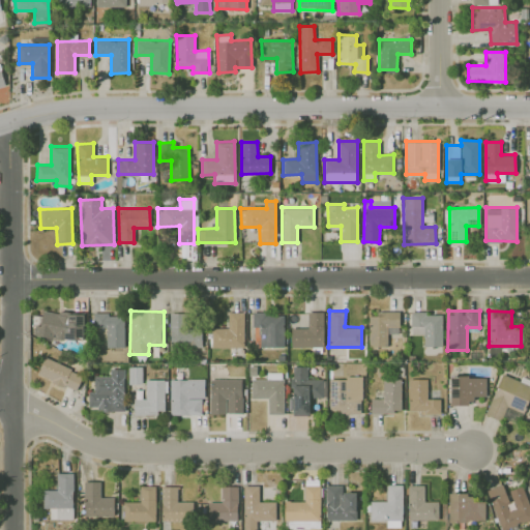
[(84,313),(40,312),(40,337),(83,340),(84,313)]
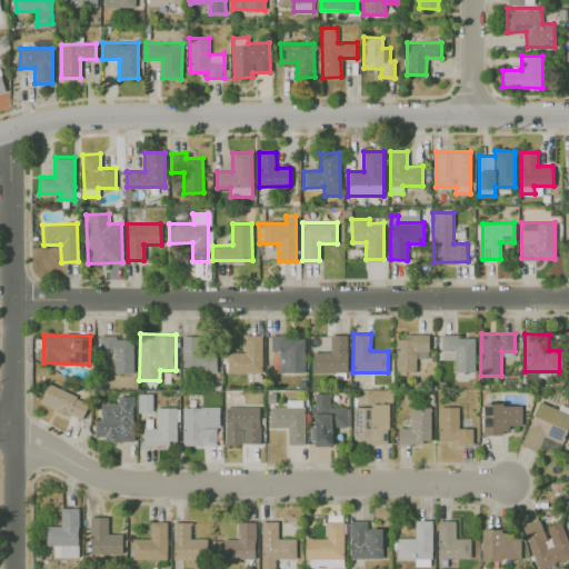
[(262,335),(243,335),(243,352),(227,351),(227,372),(261,372),(262,335)]
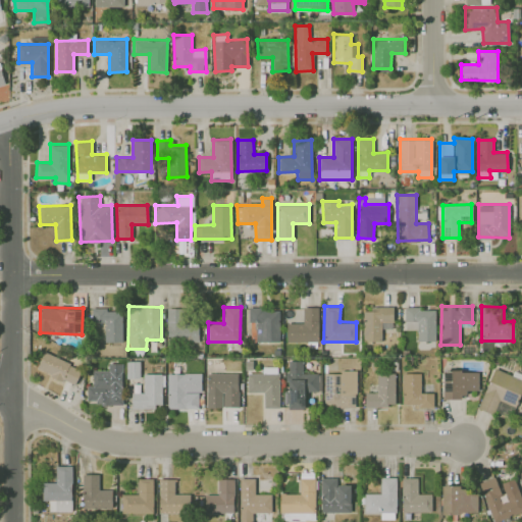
[(318,307),(303,307),(303,322),(286,323),(286,342),(318,342),(318,307)]
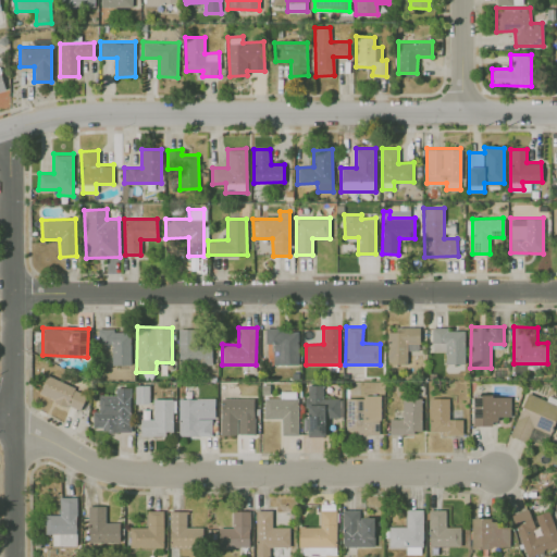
[(419,327),(386,329),(387,364),(407,363),(407,343),(420,343),(419,327)]
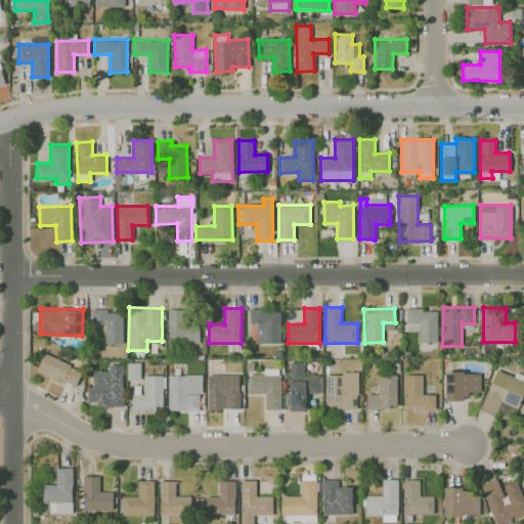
[(185,309),(167,309),(168,344),(200,343),(199,323),(186,324),(185,309)]
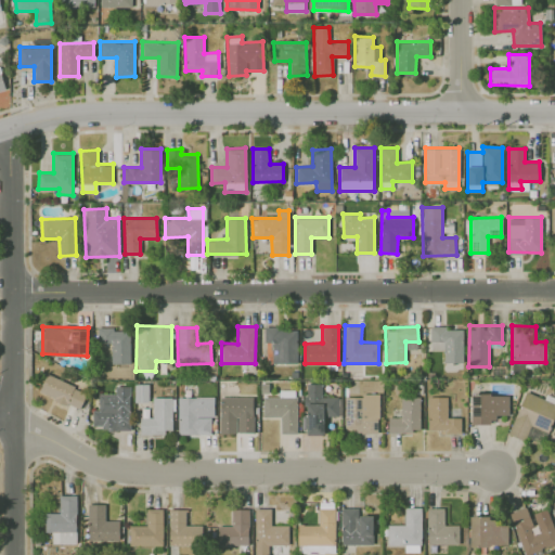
[(296,363),(297,328),(263,327),(263,341),(272,341),(271,363),(296,363)]
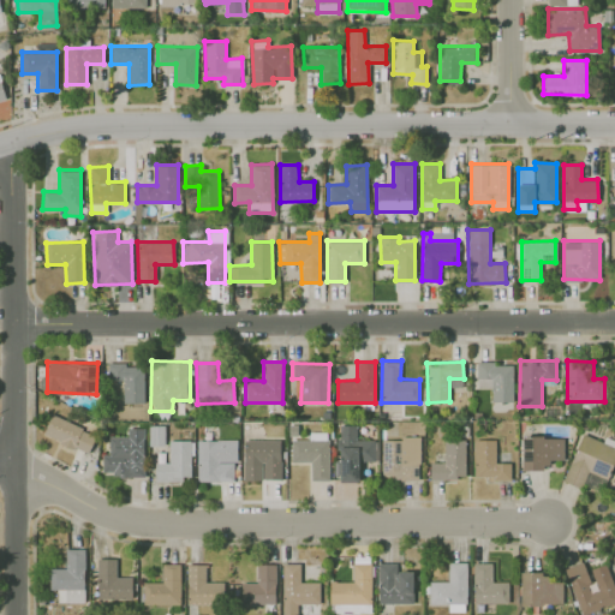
[(513,401),(513,363),(477,363),(477,387),(491,387),(491,401),(513,401)]
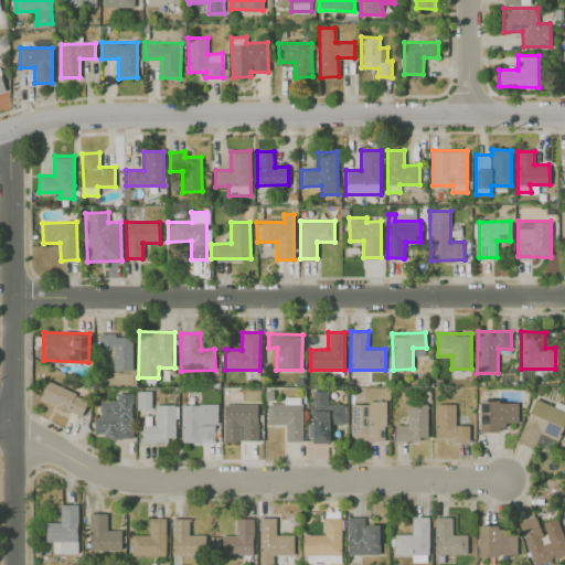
[(131,370),(132,334),(99,334),(99,349),(113,349),(113,370),(131,370)]
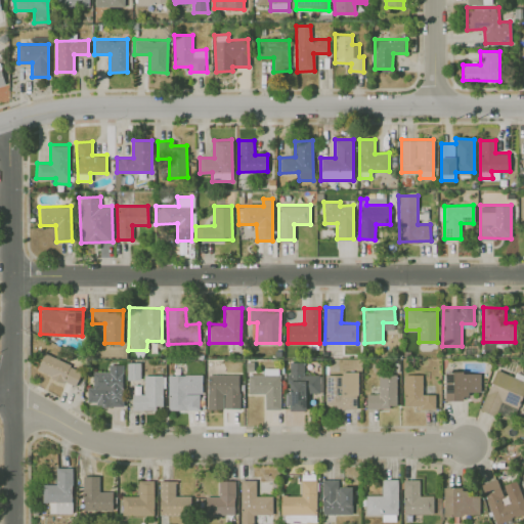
[(37,370),(75,387),(82,369),(44,353),(37,370)]
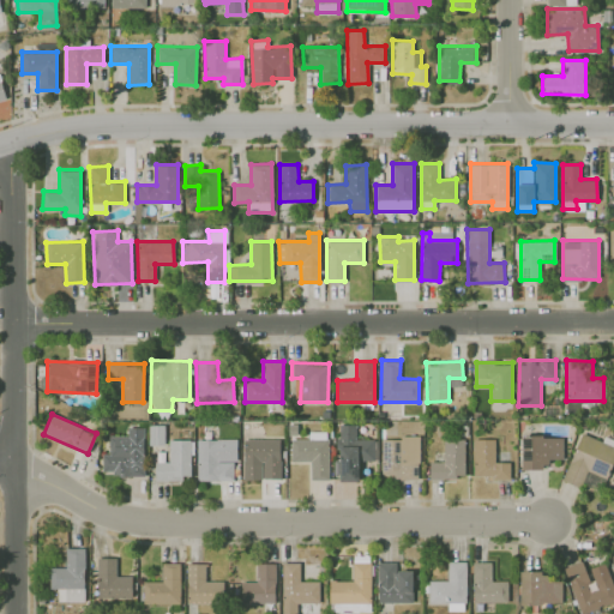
[(356,423),(337,425),(338,481),(359,481),(357,461),(375,461),(375,438),(356,439),(356,423)]
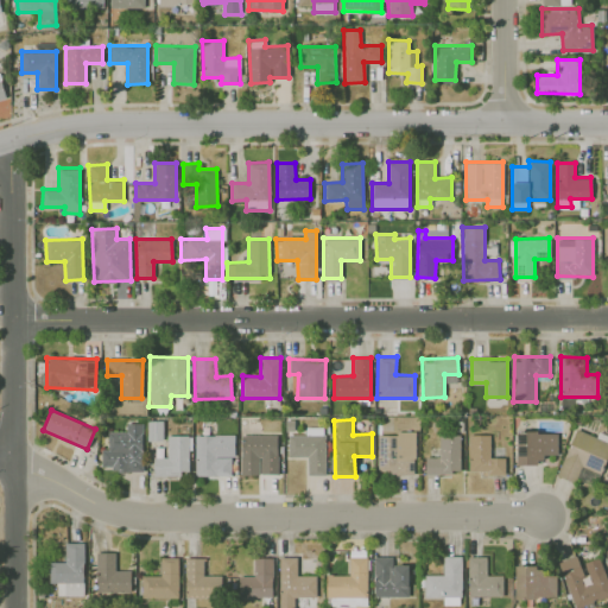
[(163,420),(147,420),(147,439),(163,439),(163,420)]
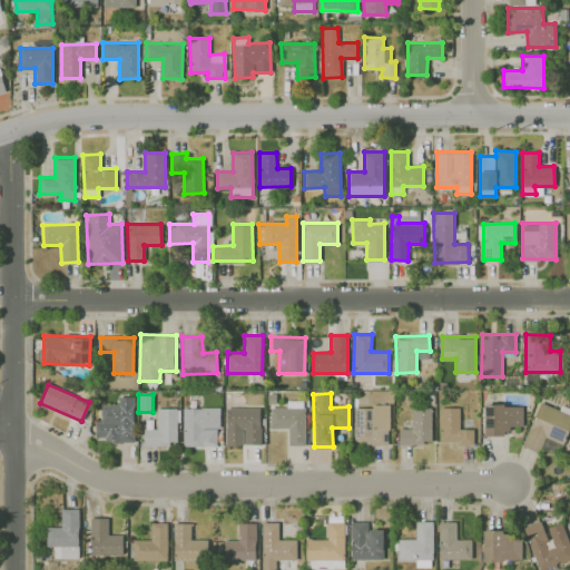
[(101,404),(101,421),(95,421),(95,440),(134,441),(134,396),(118,396),(118,404),(101,404)]
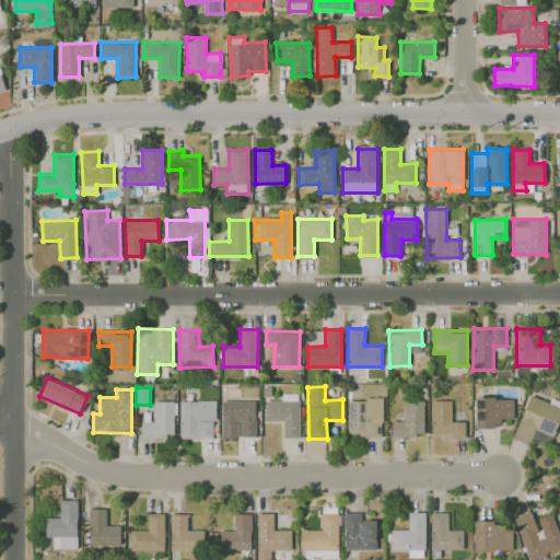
[(299,438),(299,394),(281,394),(281,400),(265,399),(265,420),(283,421),(283,438),(299,438)]
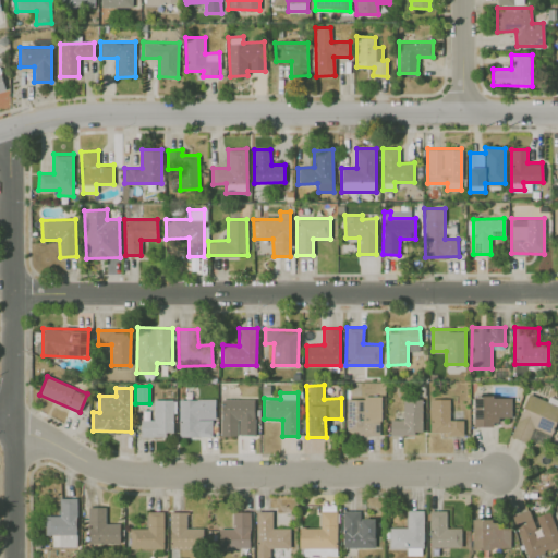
[(528,443),(533,428),(552,435),(557,417),(557,404),(528,393),(511,436),(528,443)]
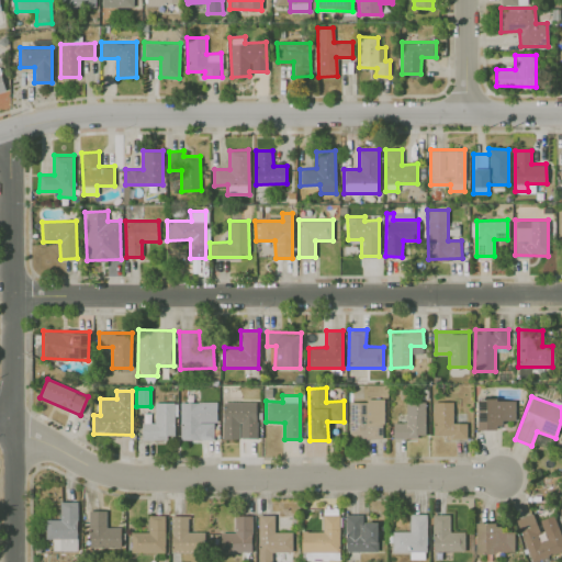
[(383,438),(383,400),(349,400),(348,438),(383,438)]
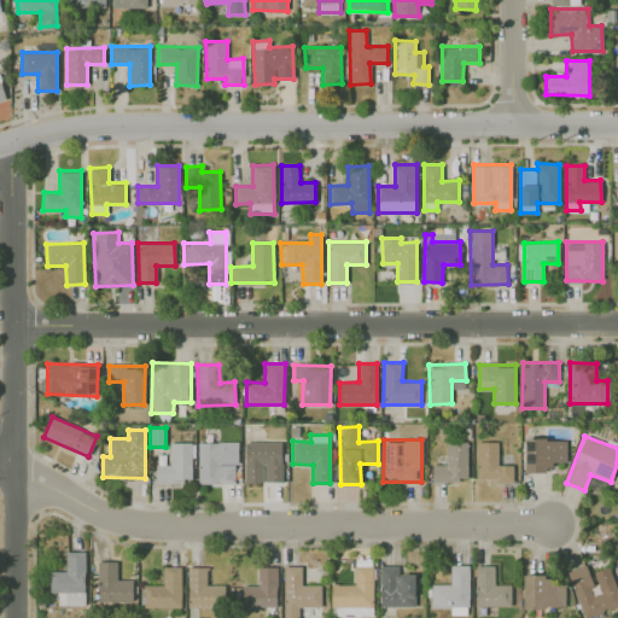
[(566,461),(566,439),(525,439),(525,471),(552,471),(552,461),(566,461)]
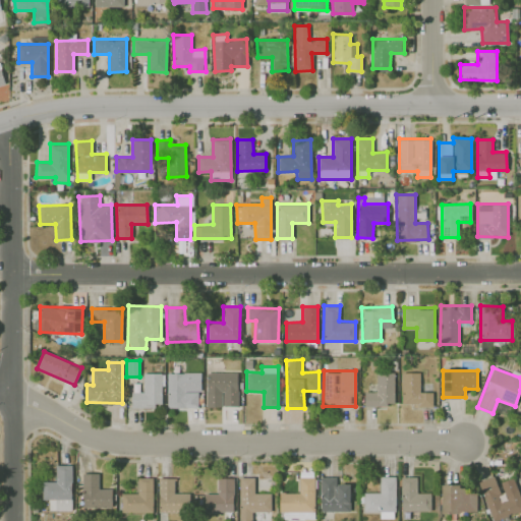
[(207,406),(238,406),(237,371),(206,372),(207,406)]
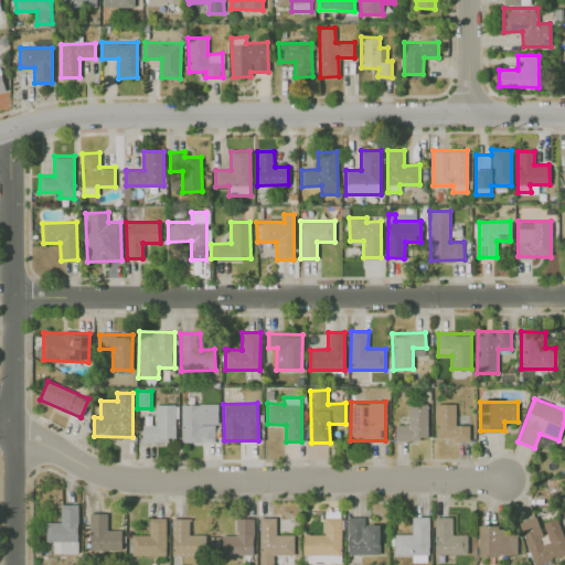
[(427,403),(408,404),(408,424),(395,425),(395,439),(428,439),(427,403)]
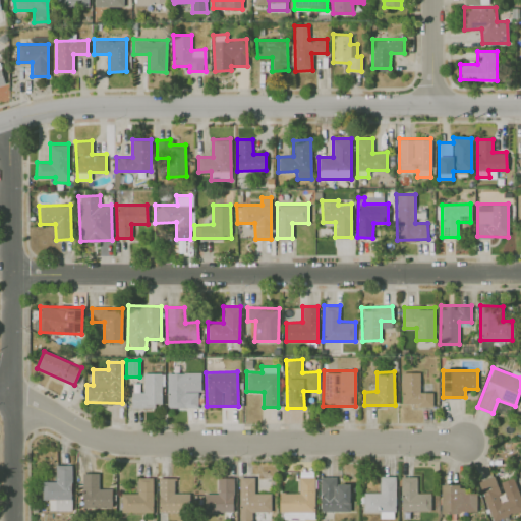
[(162,406),(161,372),(142,372),(143,391),(130,392),(131,407),(162,406)]
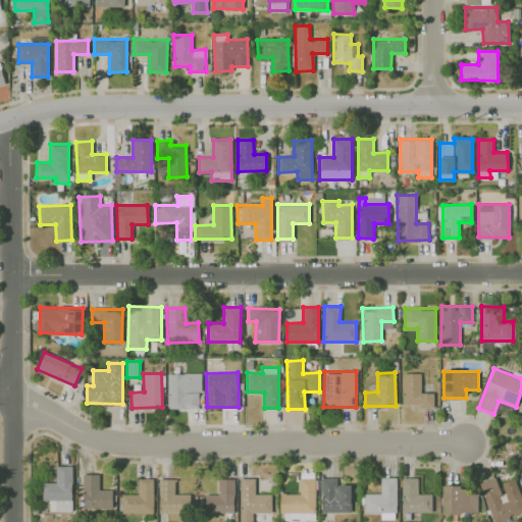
[(167,373),(167,408),(200,408),(200,373),(167,373)]
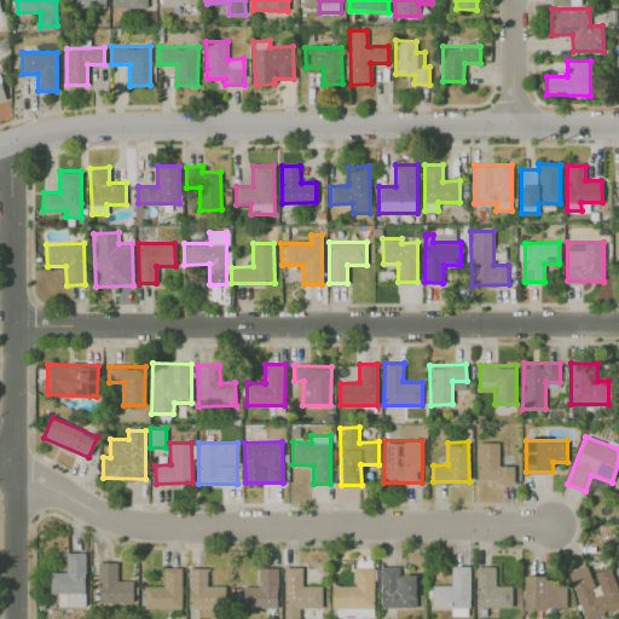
[(478,481),(514,481),(514,466),(499,466),(499,443),(478,443),(478,481)]
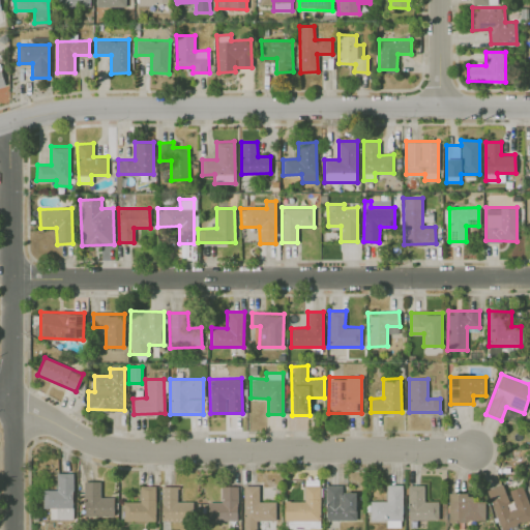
[(72,519),(72,472),(57,472),(57,489),(42,490),(42,508),(50,508),(50,519),(72,519)]
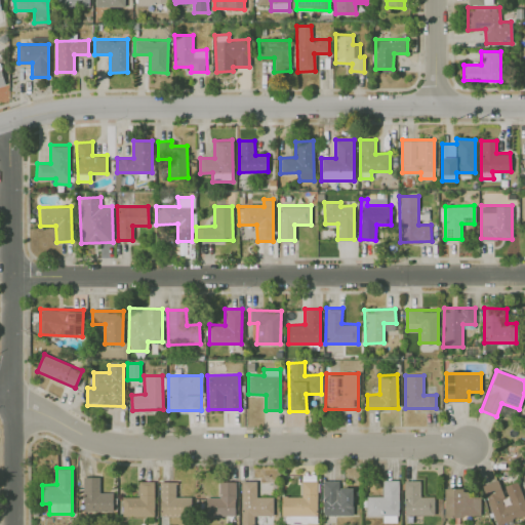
[(99,477),(83,476),(82,511),(112,511),(113,492),(98,491),(99,477)]
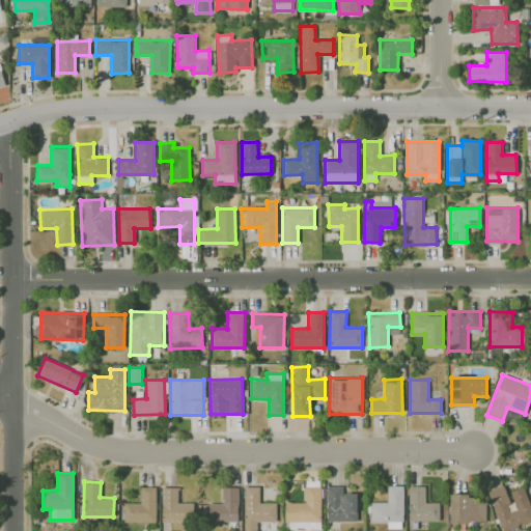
[(320,486),(305,485),(304,501),(286,501),(285,527),(319,528),(320,486)]
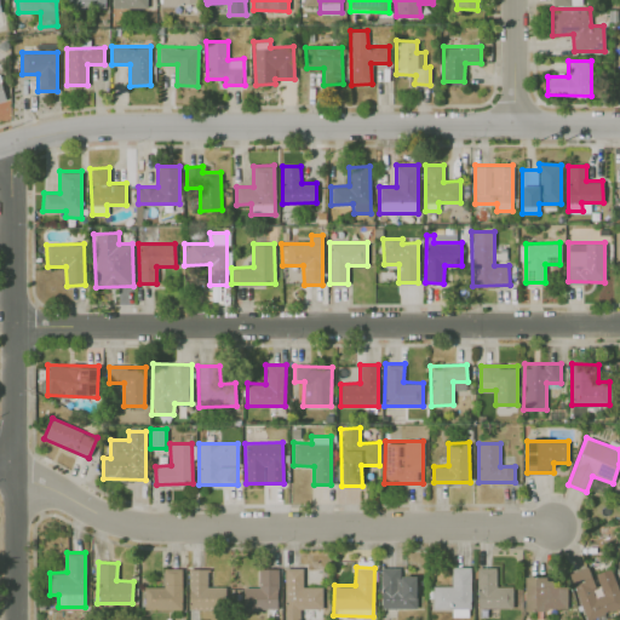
[(382,608),(417,608),(415,575),(400,575),(400,567),(380,567),(382,608)]
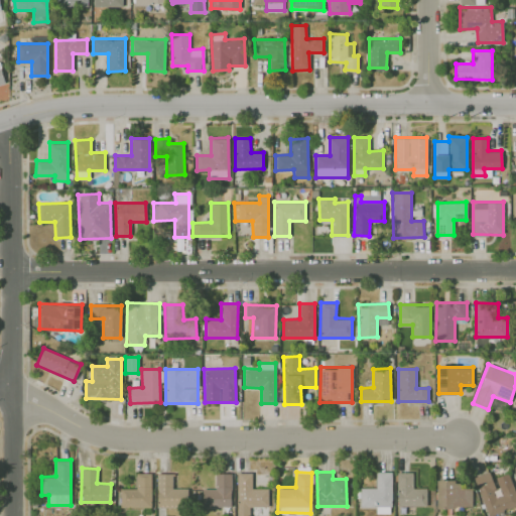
[(360,487),(359,507),(376,507),(376,513),(390,513),(391,472),(376,472),(376,488),(360,487)]
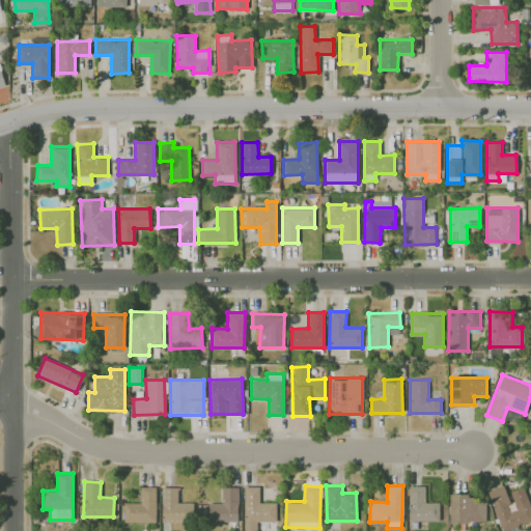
[(409,520),(439,520),(439,502),(424,502),(424,485),(409,485),(409,520)]
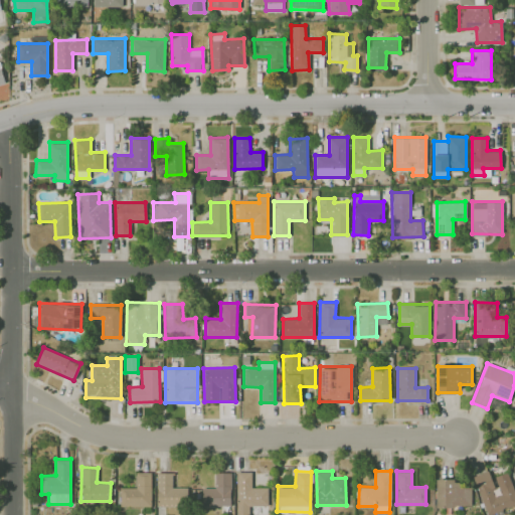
[(514,497),(508,472),(490,477),(489,471),(474,475),(485,514),(514,505),(514,497)]
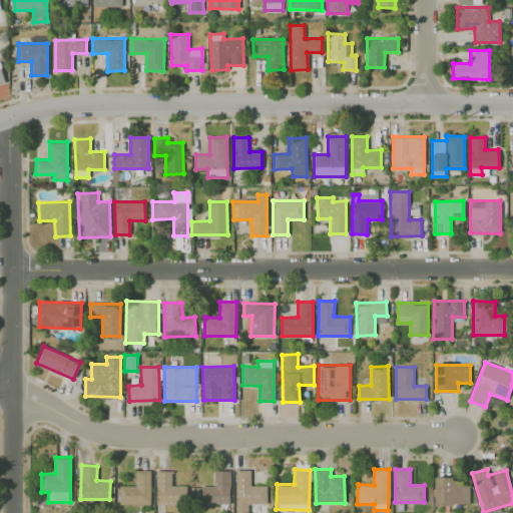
[(149,504),(150,470),(135,470),(135,486),(119,485),(118,504),(149,504)]
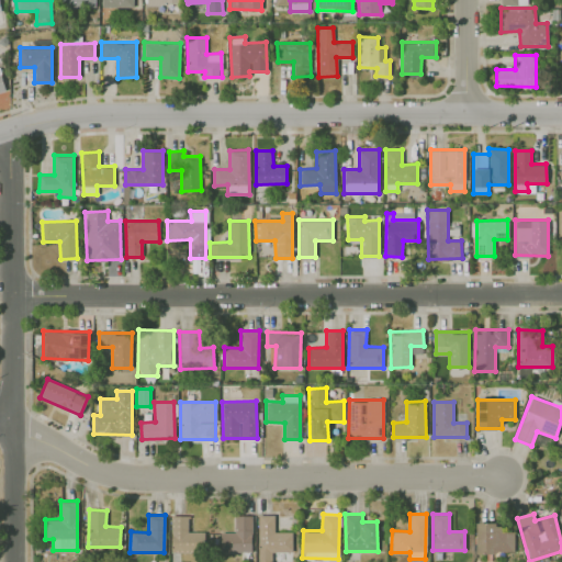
[(171,515),(170,551),(204,551),(204,531),(188,531),(188,516),(171,515)]
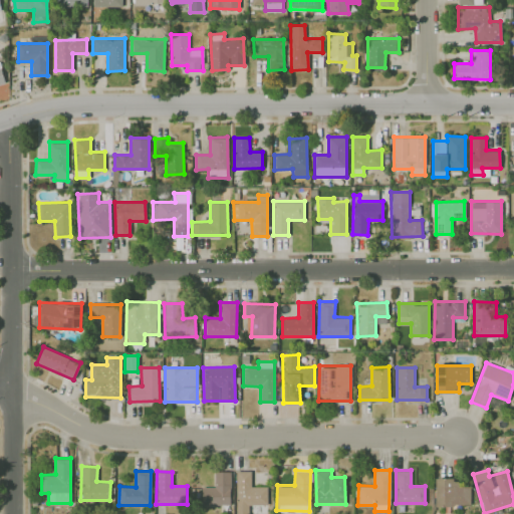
[(231,472),(215,471),(215,486),(202,486),(201,505),(230,505),(231,472)]
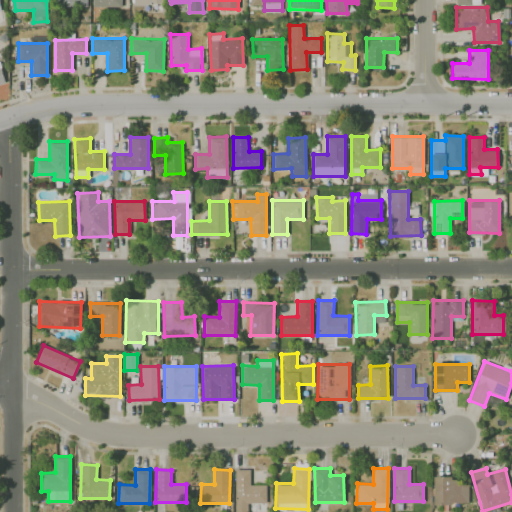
[(236,511),(247,511),(247,503),(266,502),(266,484),(250,484),(250,469),(235,469),(236,511)]
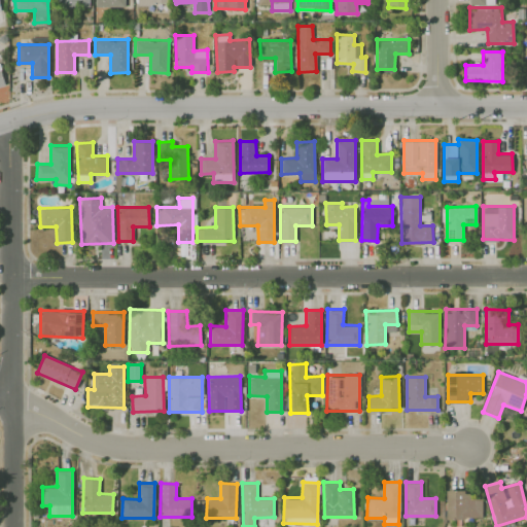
[(447,518),(482,518),(482,498),(469,499),(469,490),(446,490),(447,518)]
